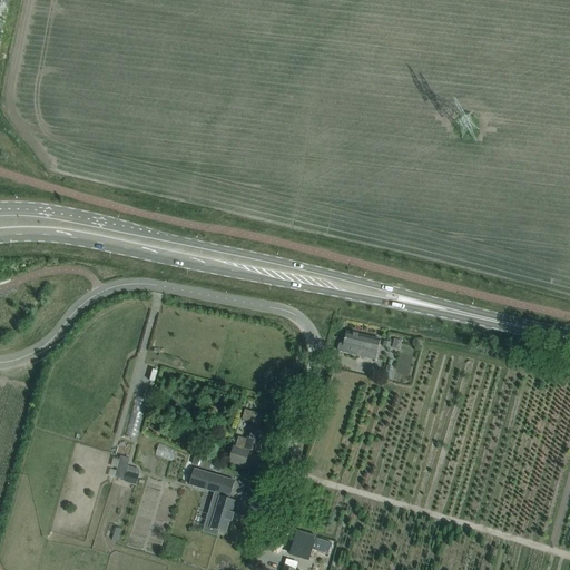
[(350,355),(375,361),(380,340),(346,333),(344,344),(341,343),(338,344),(337,350),(338,352),(350,355)]
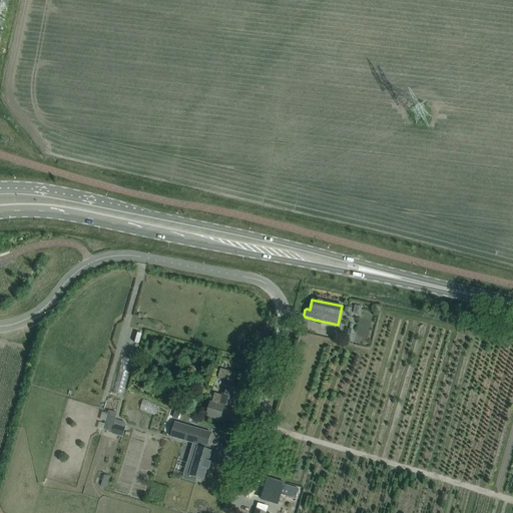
[(236,374),(226,371),(220,369),(217,378),(227,381),(226,385),(225,385),(222,396),(214,394),(211,403),(209,403),(206,417),(220,420),(223,407),(219,405),(220,404),(233,407),(238,389),(231,387),(232,382),(233,382),(236,374)]
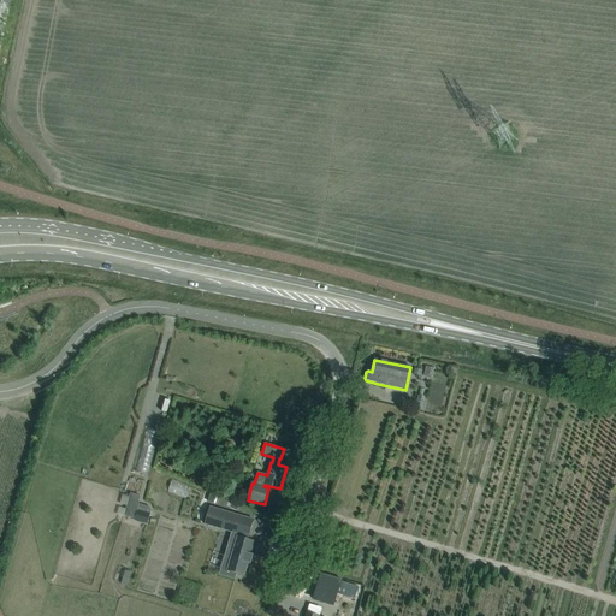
[(130,493),(124,515),(134,519),(135,519),(137,509),(140,504),(138,504),(138,503),(141,496),(130,493)]
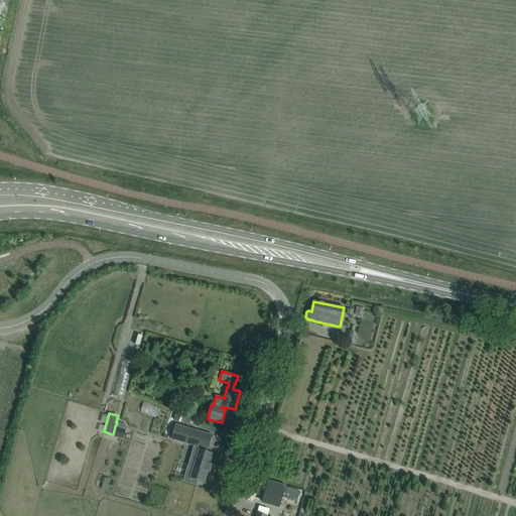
[(184,477),(205,483),(208,472),(210,473),(212,465),(210,465),(214,454),(207,452),(207,449),(208,450),(213,435),(175,424),(171,439),(194,445),(184,477)]
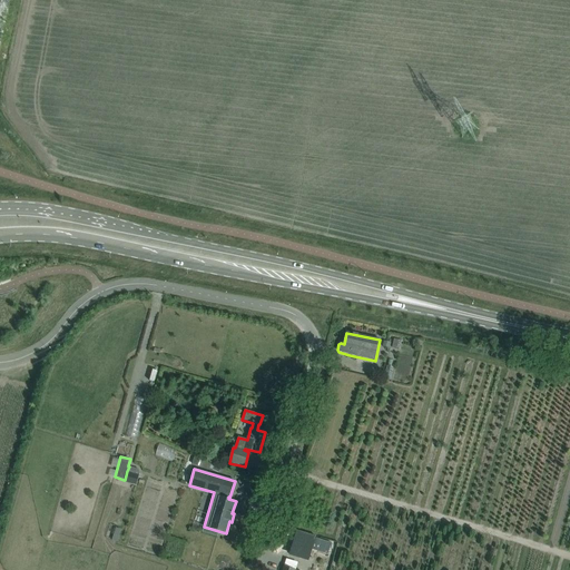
[(125,480),(124,482),(136,485),(139,474),(127,471),(125,480)]
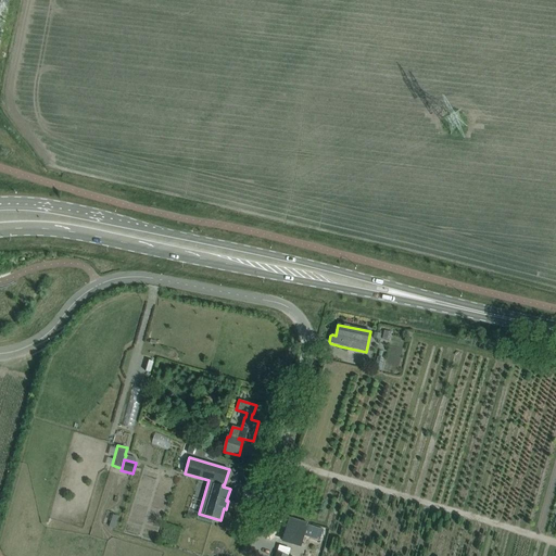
[(289,518),(282,541),(301,546),(304,535),(319,540),(323,529),(307,525),(307,522),(289,518)]
